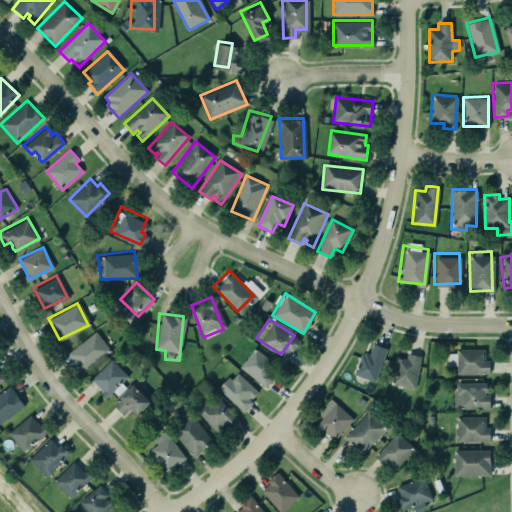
[(95,331),(110,350),(82,373),(67,354),(95,331)]
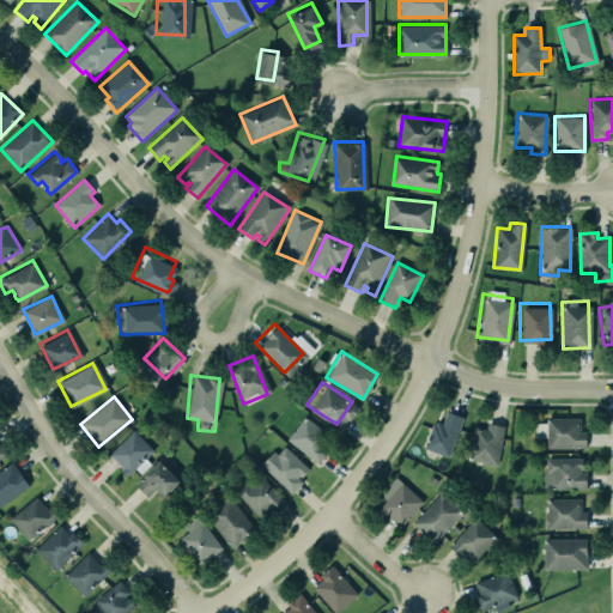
[(442,405),(439,423),(430,422),(420,444),(448,456),(450,442),(460,444),(466,410),(442,405)]
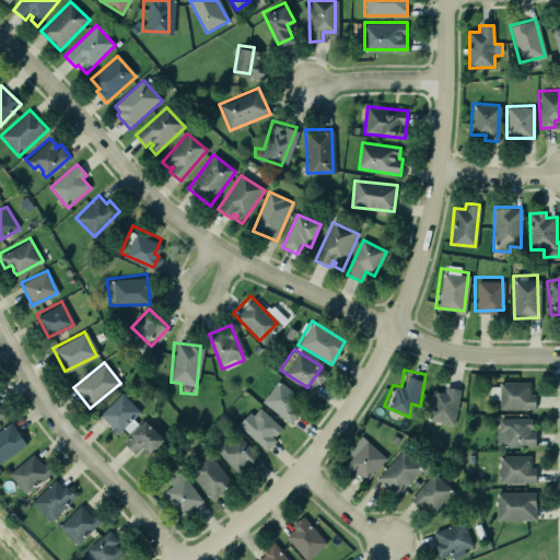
[(498,377),(527,378),(527,394),(534,393),(534,408),(498,407),(498,377)]
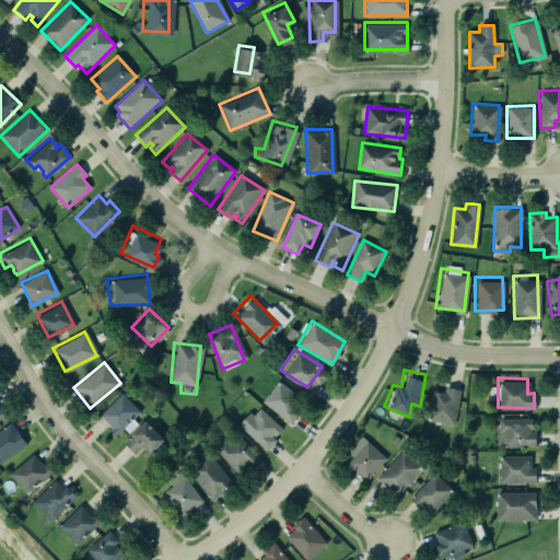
[(275,378),(260,397),(291,421),(305,401),(275,378)]
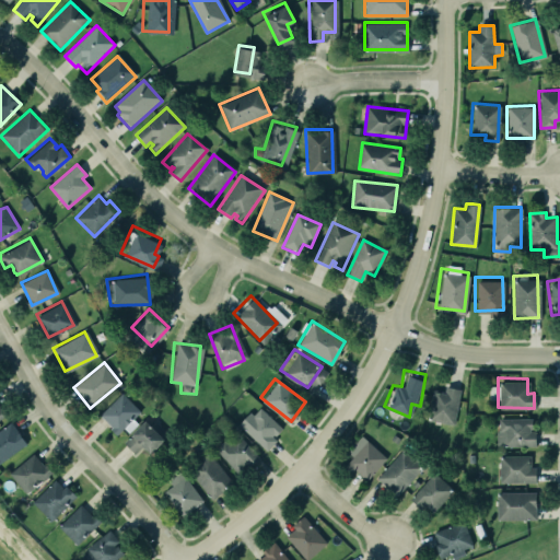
[(443,383),(442,389),(430,387),(428,401),(435,403),(432,416),(450,419),(456,385),(443,383)]
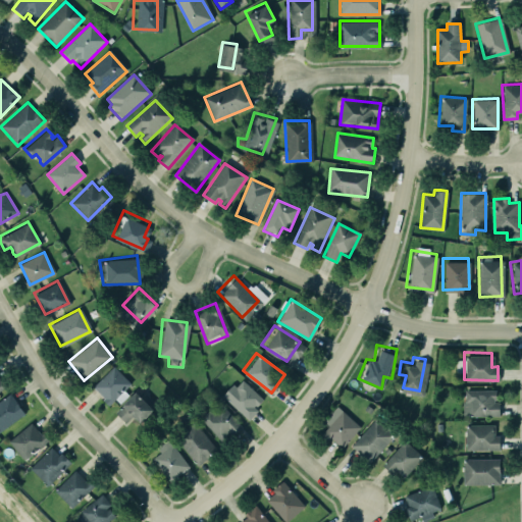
[(91,382),(111,365),(129,385),(108,404),(91,382)]
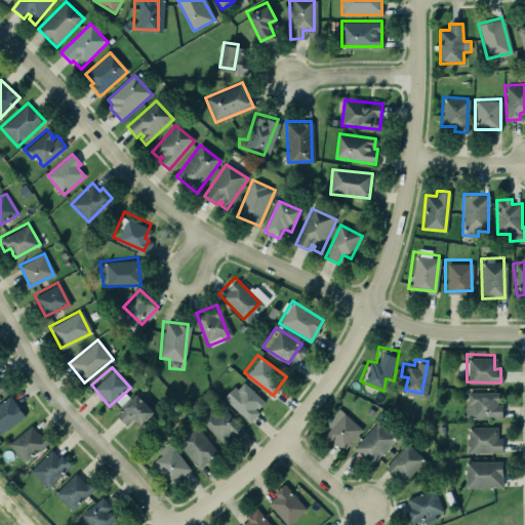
[(231,381),(235,387),(242,380),(259,400),(251,408),(257,414),(247,423),(219,393),(231,381)]
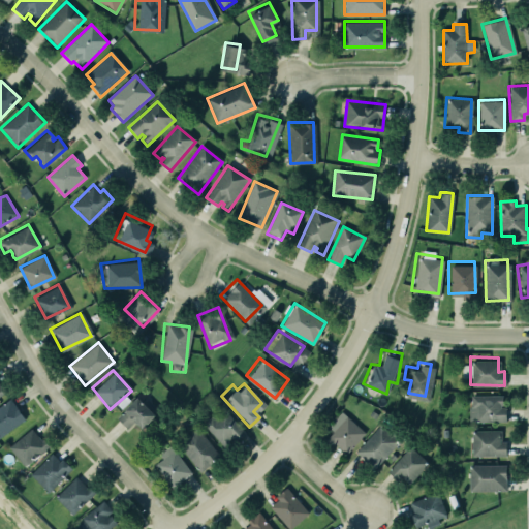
[(115,414),(123,408),(121,404),(138,391),(156,412),(139,425),(133,416),(123,425),(115,414)]
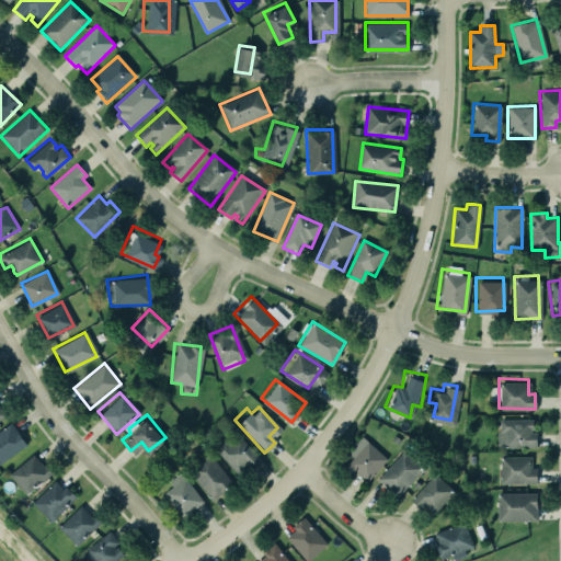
[(495,416),(533,415),(534,443),(495,444),(495,416)]
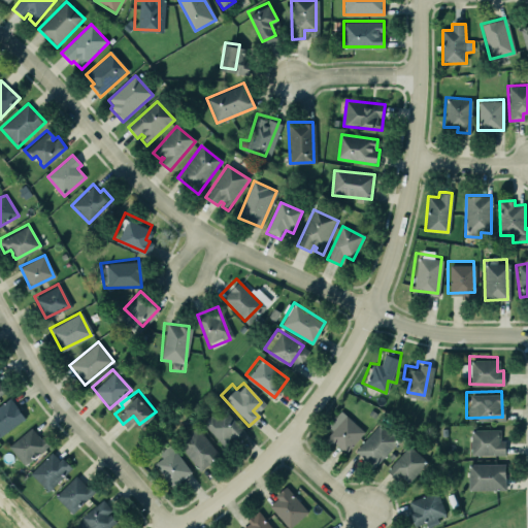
[(0,399),(8,394),(24,416),(0,431),(0,399)]
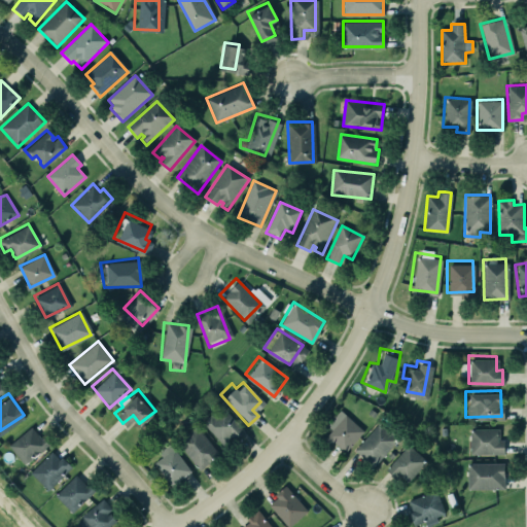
[(201,422),(223,447),(243,430),(224,410),(215,418),(211,414),(201,422)]
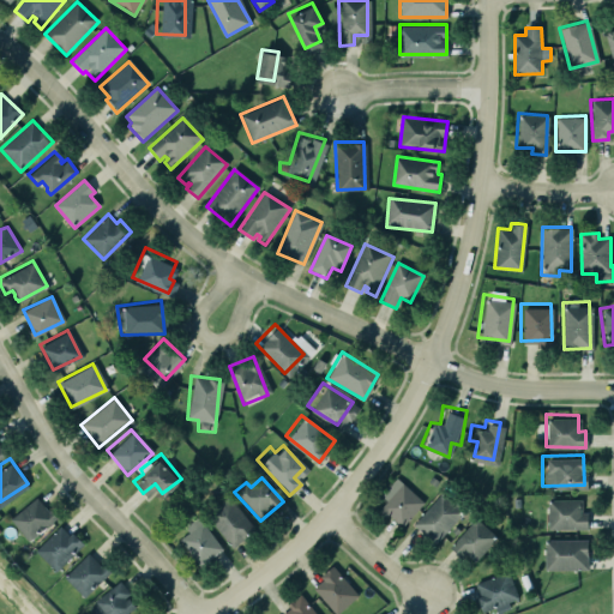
[(402,480),(373,510),(396,531),(425,501),(402,480)]
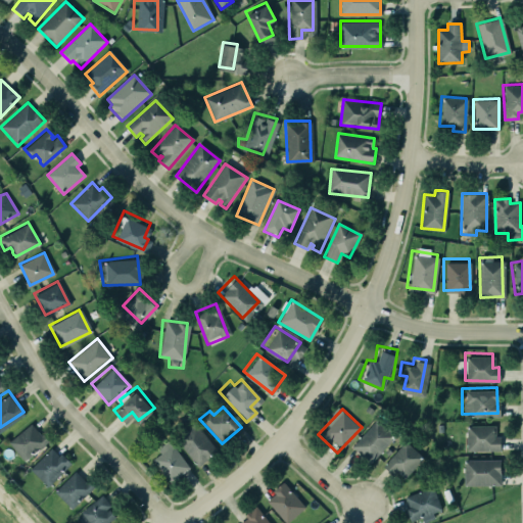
[(378,419),(348,443),(365,462),(393,437),(378,419)]
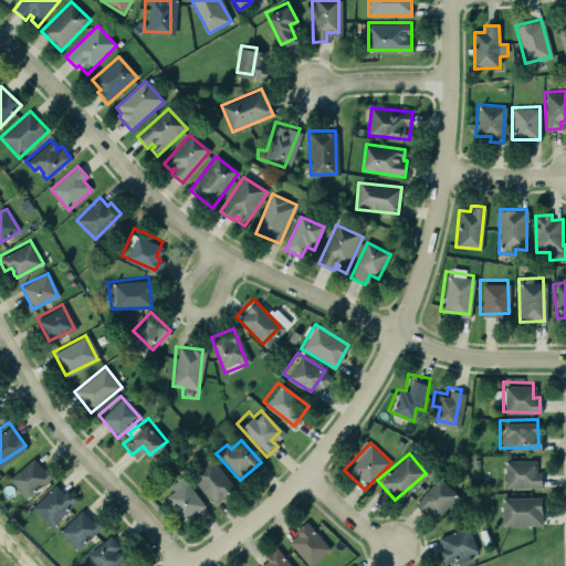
[(207,454),(231,488),(212,502),(194,478),(200,473),(194,464),(207,454)]
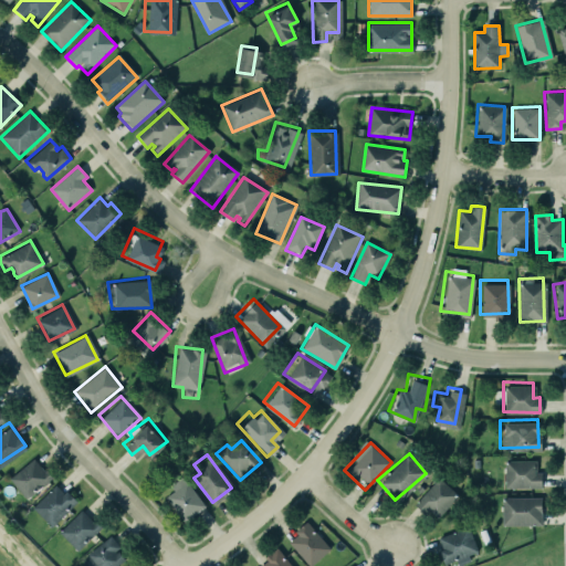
[(8,473),(31,456),(49,478),(25,495),(8,473)]
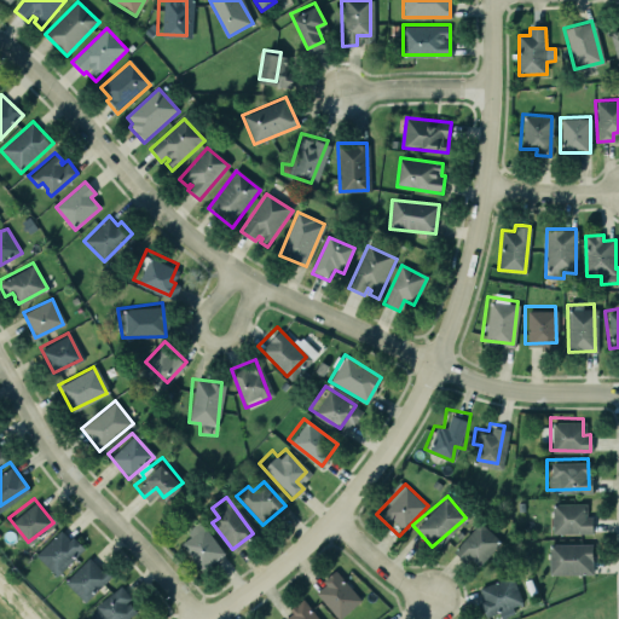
[(550,501),(583,502),(583,520),(593,520),(591,533),(549,531),(550,501)]
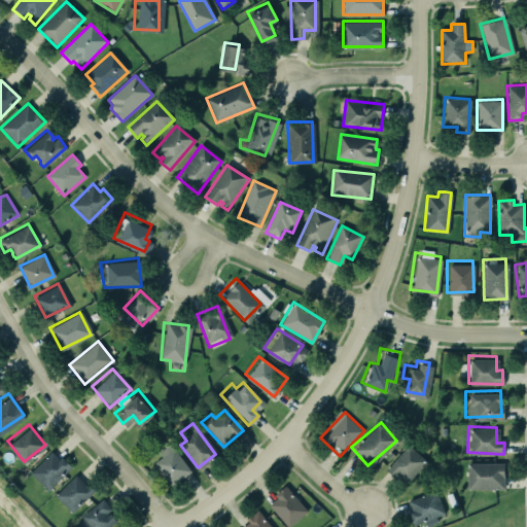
[(154,461),(162,456),(157,450),(170,441),(189,469),(169,483),(154,461)]
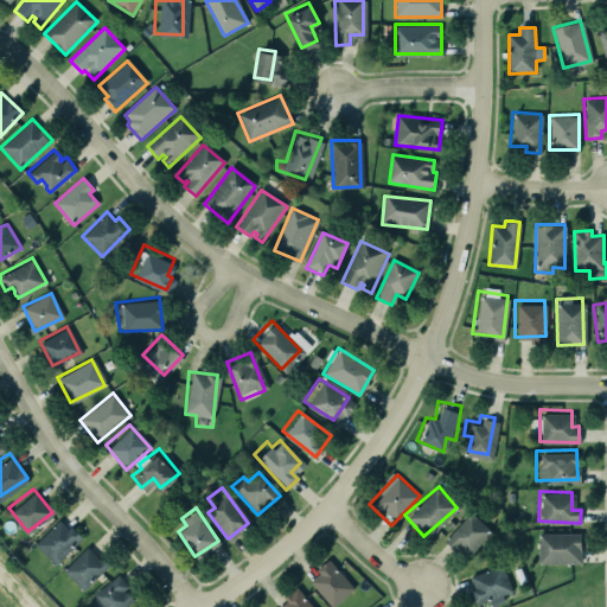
[(462,512),(446,541),(470,555),(487,528),(462,512)]
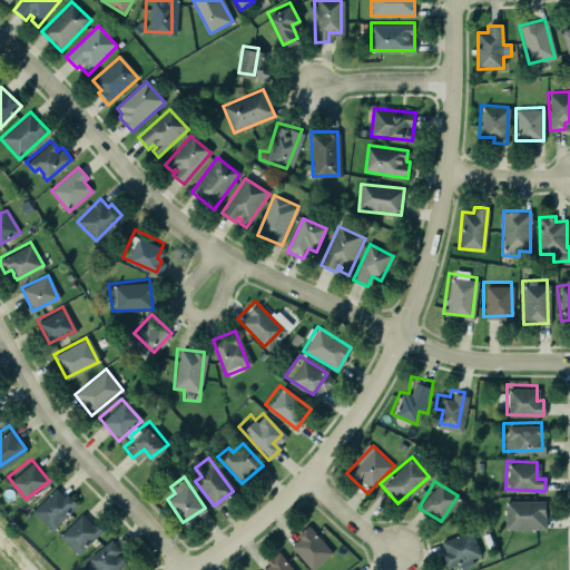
[(30,509),(52,485),(75,505),(51,530),(30,509)]
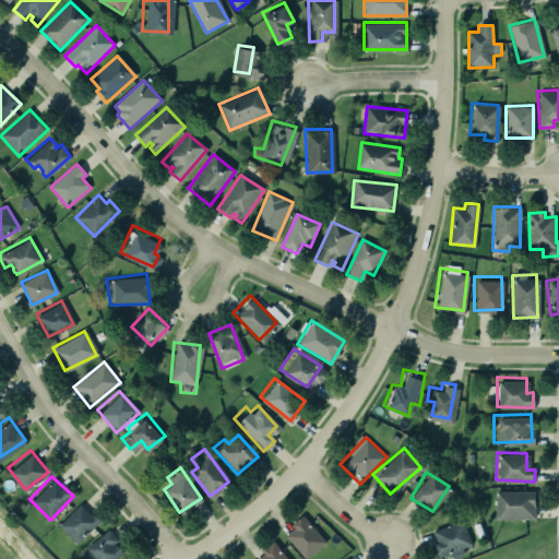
[(497,520),(535,519),(535,491),(496,492),(497,520)]
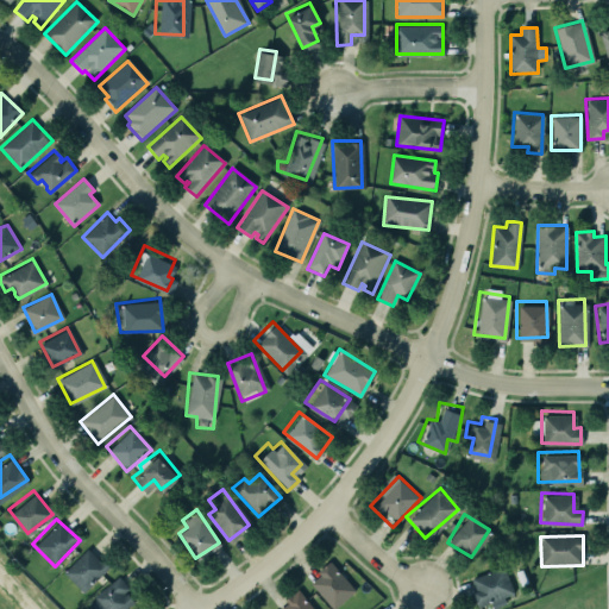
[(63,566),(89,545),(108,567),(82,589),(63,566)]
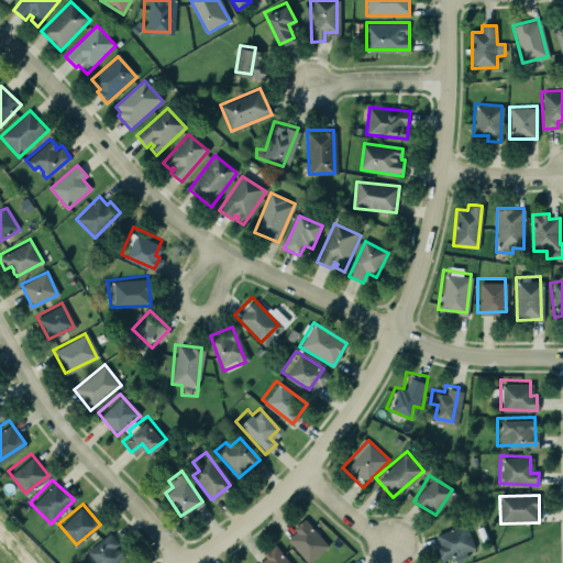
[(286,533),(304,518),(327,544),(309,560),(286,533)]
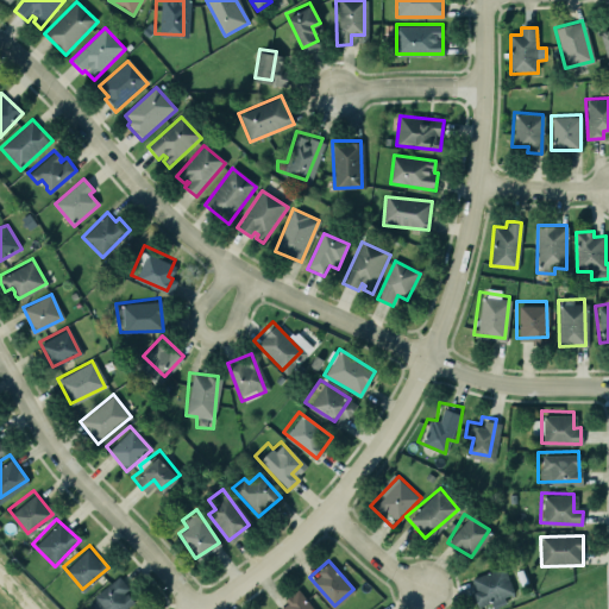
[(468,571),(502,563),(509,592),(475,601),(468,571)]
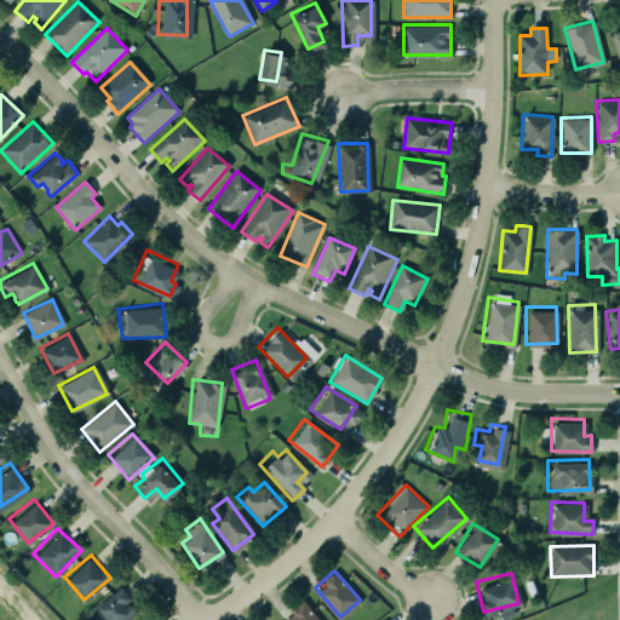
[(97,619),(90,610),(118,587),(136,609),(122,619),(97,619)]
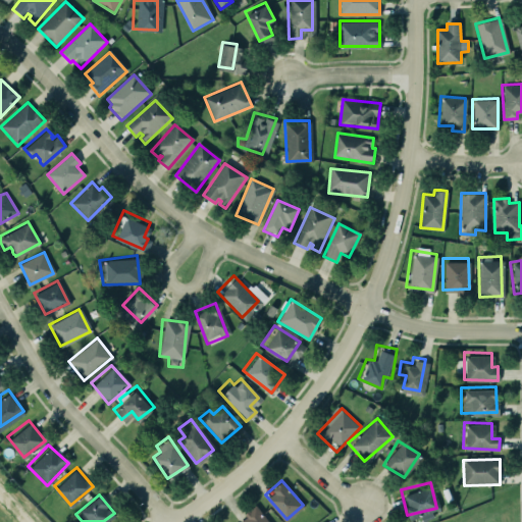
[(239,521),(237,519),(254,505),(267,521),(239,521)]
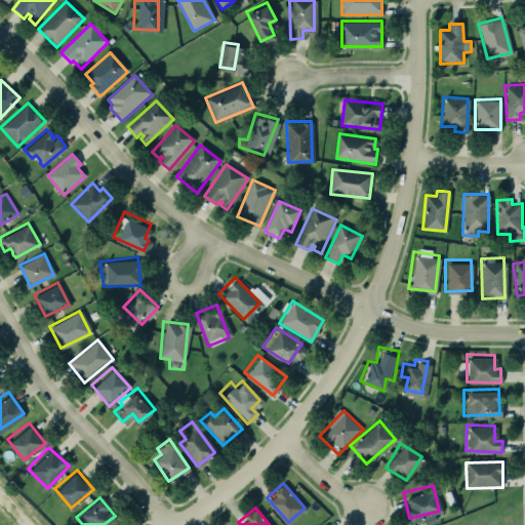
All buildings are outlined.
